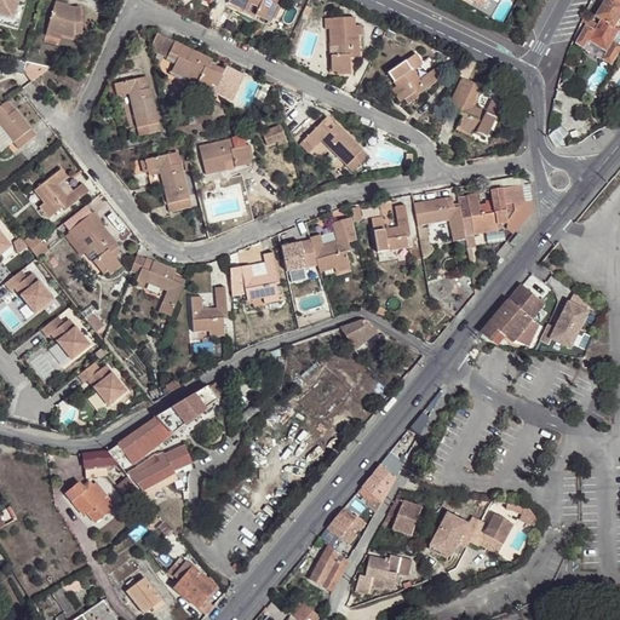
[(0,0),(0,16),(12,19),(17,0),(0,0)]
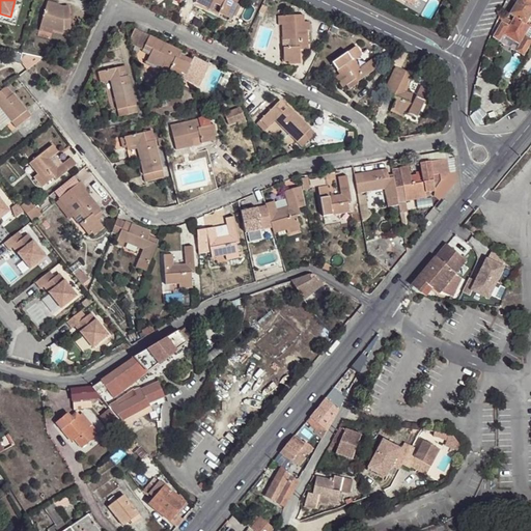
[(230,1),(230,0),(197,0),(196,3),(211,10),(216,1),(223,5),(221,9),(233,16),(235,17),(241,6),(238,4),(230,1)]
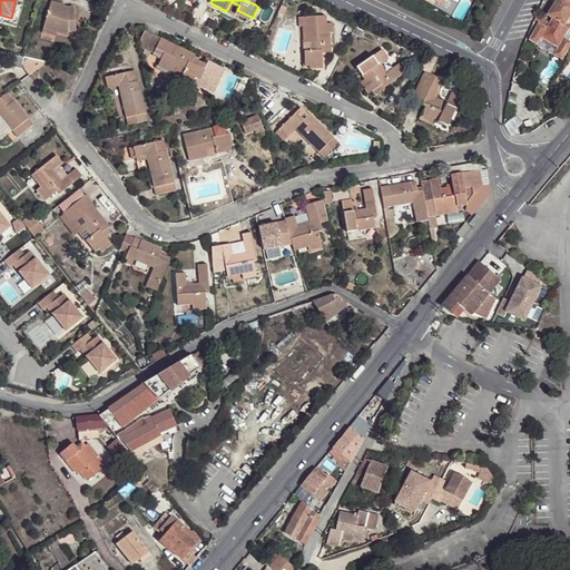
[(569,0),(543,0),(540,10),(553,19),(564,26),(569,17),(569,0)]
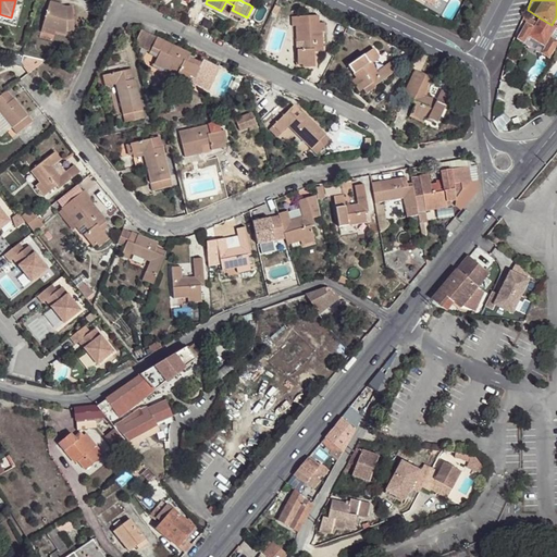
[(226,1),(221,11),(229,14),(230,13),(232,10),(234,5),(226,1)]
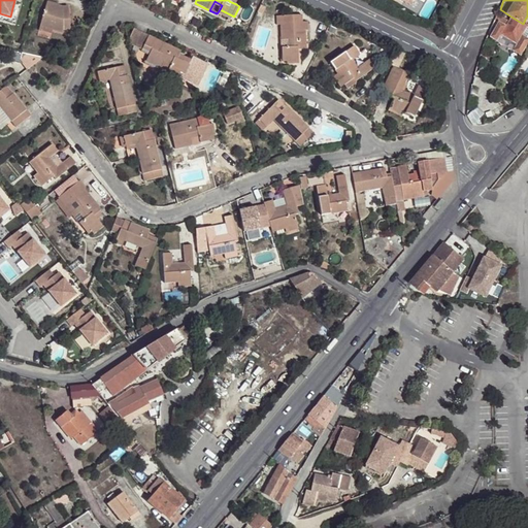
[(41,28),(53,31),(65,34),(64,31),(71,30),(68,9),(63,9),(47,5),(41,28)]
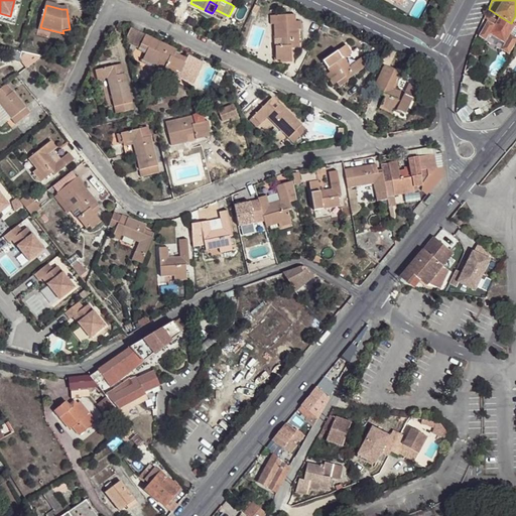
[(226,18),(227,15),(215,9),(213,12),(226,18)]
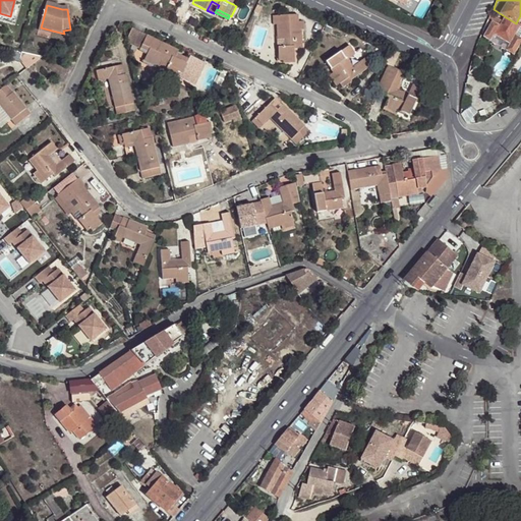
[(503,21),(490,14),(488,19),(493,22),(482,38),(489,43),(496,35),(510,44),(506,50),(514,54),(520,43),(520,42),(518,41),(520,36),(520,26),(516,23),(506,17),(503,21)]
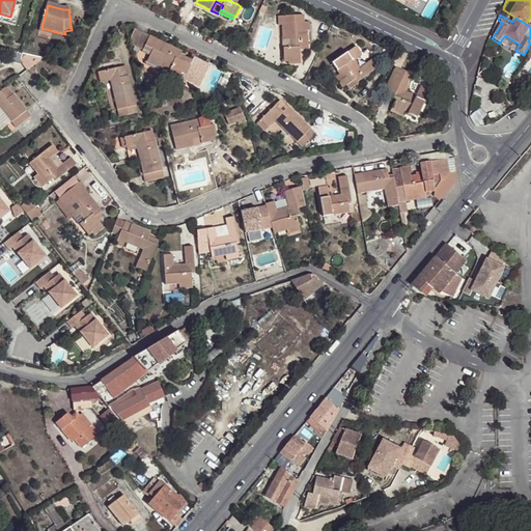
[(289,48),(289,62),(290,64),(302,64),(302,51),(309,50),(308,31),(305,31),(304,16),(279,17),(280,24),(282,25),(283,40),(284,40),(294,40),(292,48),(289,48)]
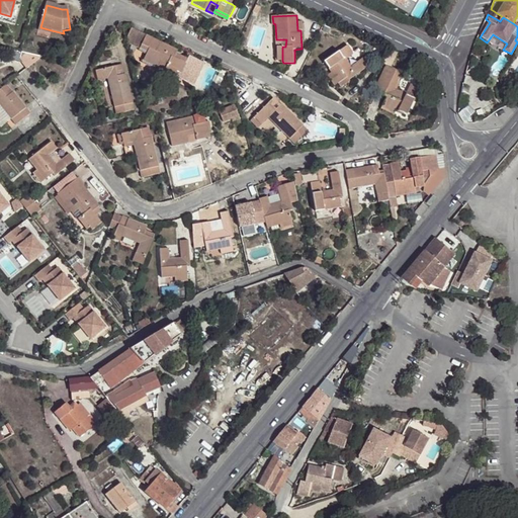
[(142,62),(155,68),(158,60),(166,64),(165,68),(176,73),(180,75),(186,61),(176,55),(177,52),(133,29),(128,37),(130,44),(140,49),(139,50),(146,53),(142,62)]
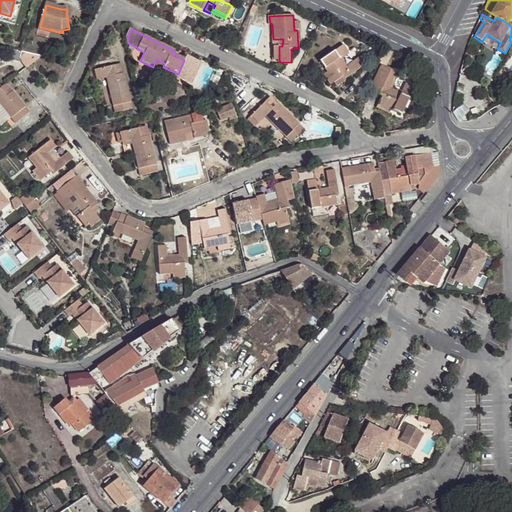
[(327,73),(334,83),(336,86),(344,81),(344,80),(364,65),(359,58),(346,68),(339,59),(348,53),(342,45),(319,62),(327,73)]
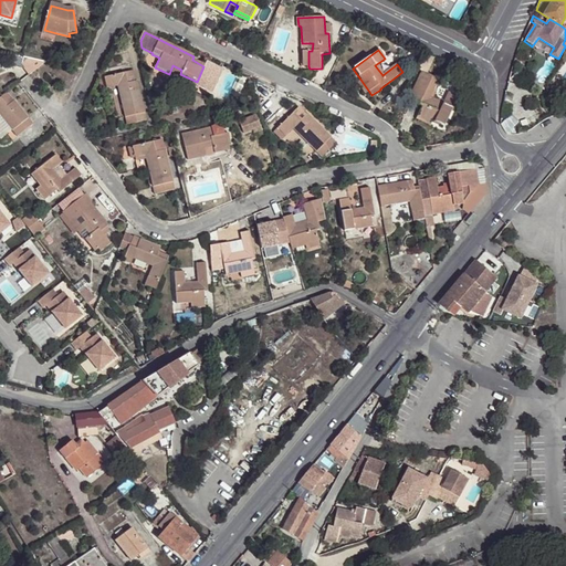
[(48,59),(24,53),(21,63),(30,73),(48,59)]
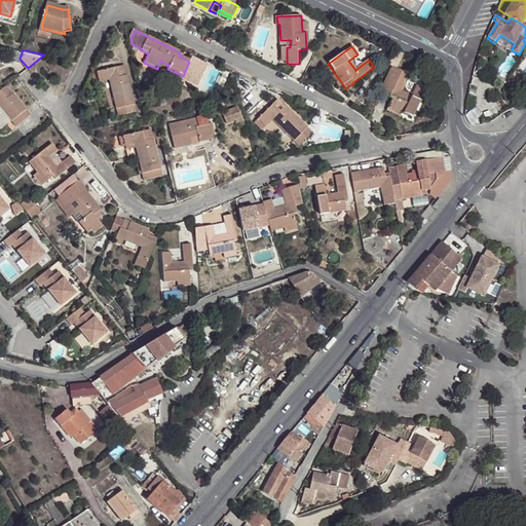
[(191,58),(189,62),(183,76),(197,83),(207,65),(191,58)]
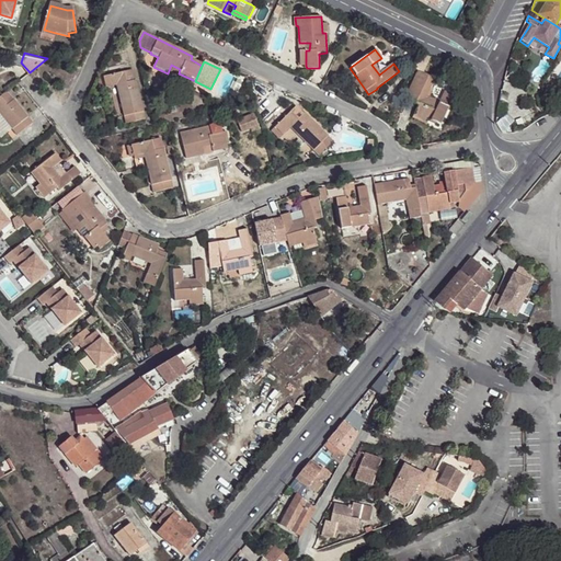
[(171,65),(168,73),(176,77),(179,73),(180,69),(171,65)]
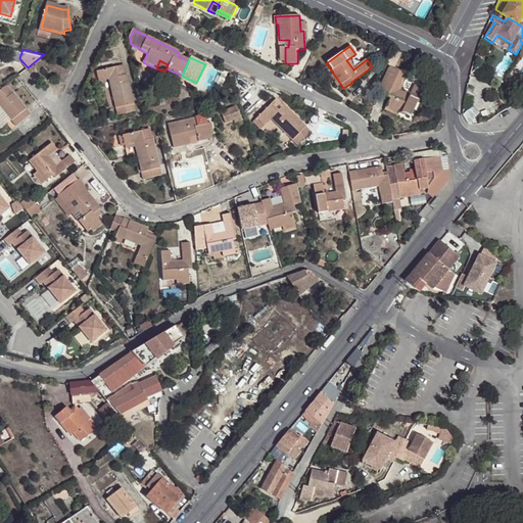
[(96,67),(98,78),(108,76),(117,111),(135,108),(126,70),(123,70),(116,73),(114,62),(96,67)]
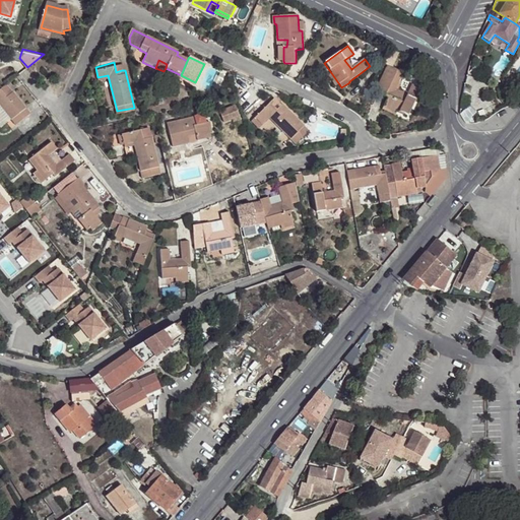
[(382,93),(377,107),(388,113),(390,108),(402,114),(415,86),(407,82),(402,92),(391,87),(396,77),(398,71),(383,64),(372,88),(382,93)]
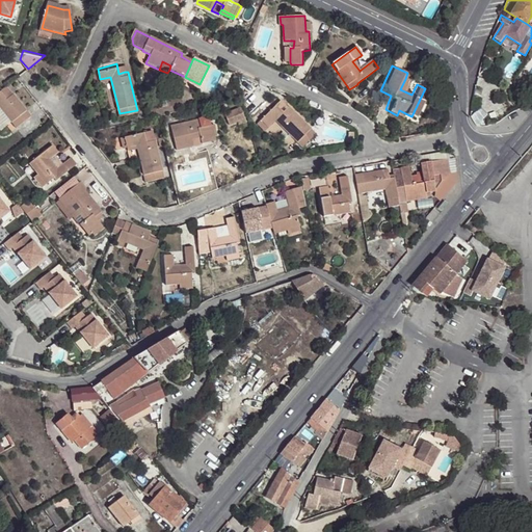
[(169,70),(167,73),(179,79),(181,75),(169,70)]
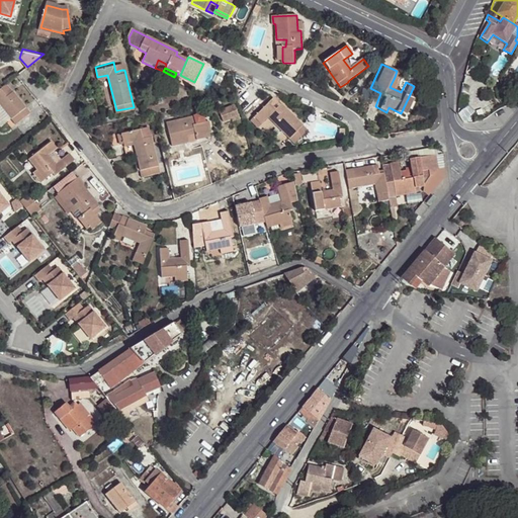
[(335,86),(338,84),(331,74),(328,77),(335,86)]
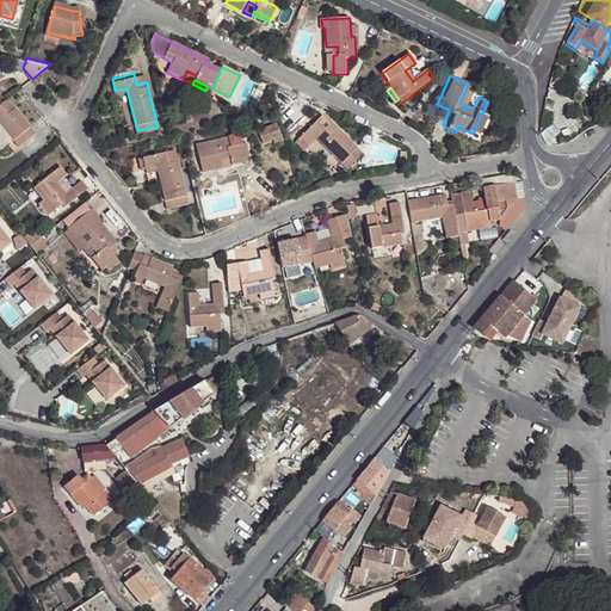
[(466,91),(460,103),(473,109),(479,97),(466,91)]
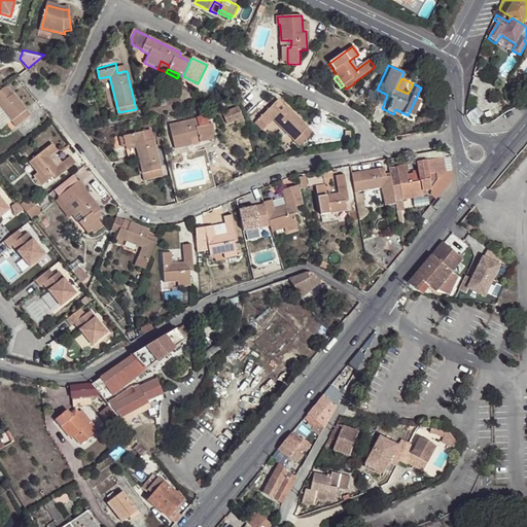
[(0,93),(6,100),(13,94),(6,85),(0,90),(0,93)]
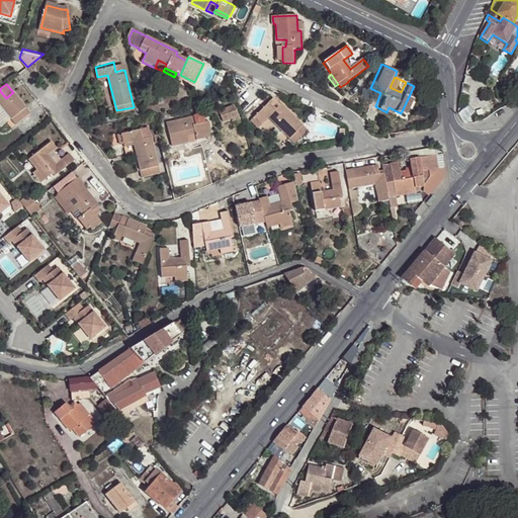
[(30,113),(13,92),(6,98),(0,91),(0,107),(10,119),(14,124),(30,113)]
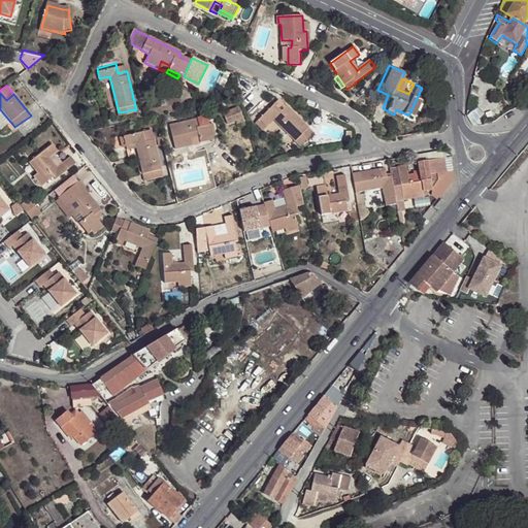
[(279,102),(257,124),(264,131),(275,121),(302,146),(315,134),(288,106),(286,108),(279,102)]
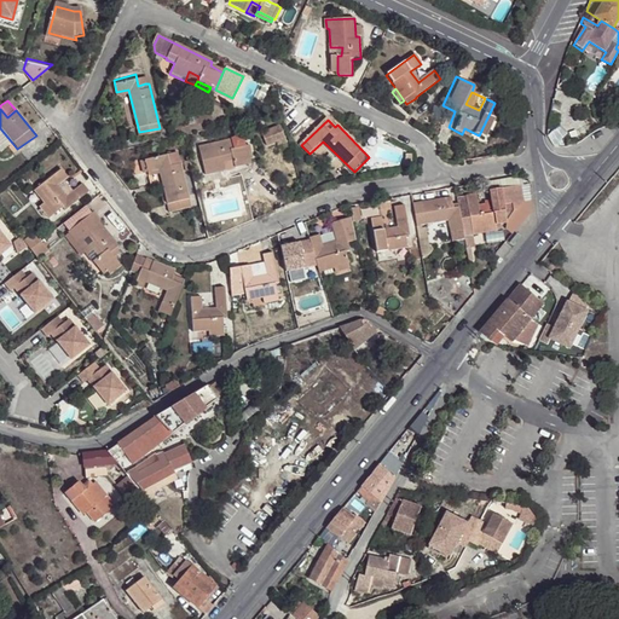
[(284,140),(279,125),(261,131),(266,144),(277,140),(278,143),(284,140)]
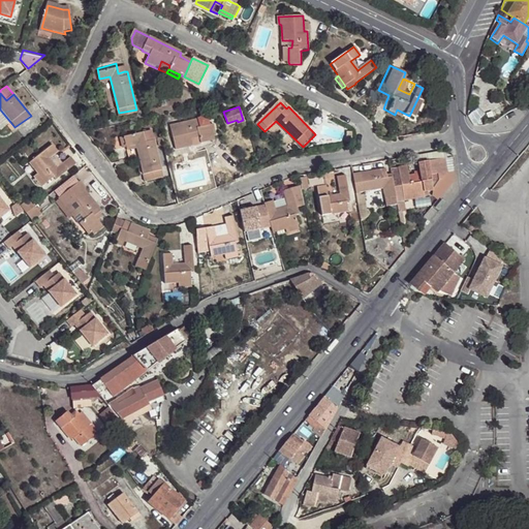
[(0,110),(0,130),(10,122),(0,110)]
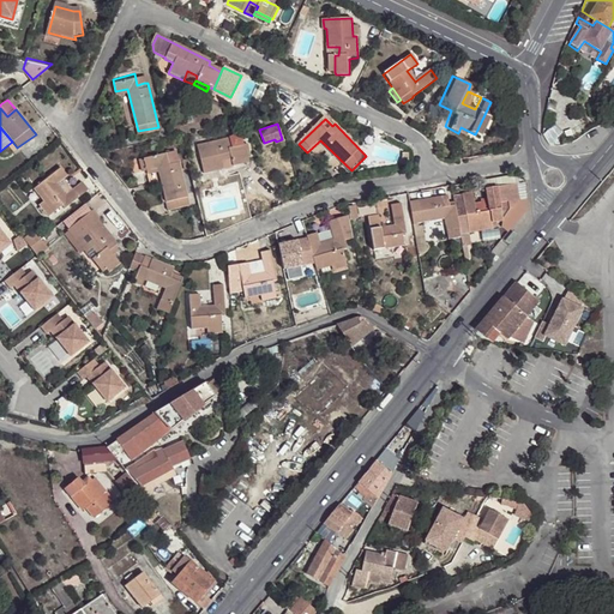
[(228,134),(230,143),(241,139),(239,133),(238,132),(235,131),(233,132),(228,134)]
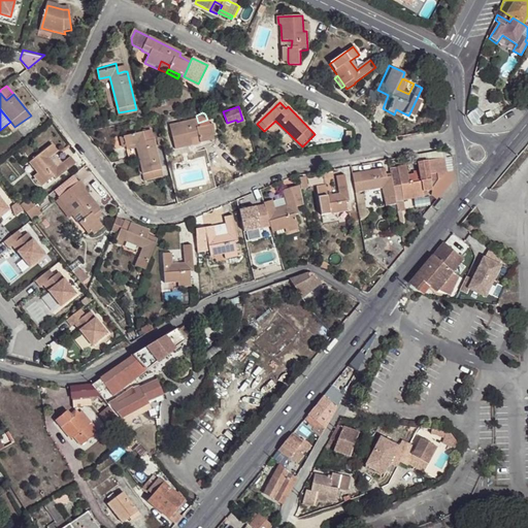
[(197,136),(210,132),(213,131),(209,120),(207,120),(198,123),(196,116),(168,123),(174,145),(188,141),(186,133),(195,130),(197,136)]
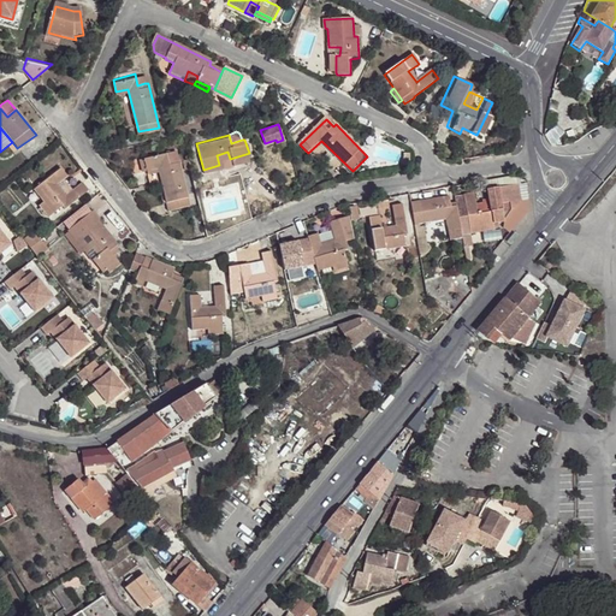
[(161,179),(167,201),(170,211),(189,205),(177,160),(167,163),(164,150),(143,157),(149,184),(159,181),(161,179)]
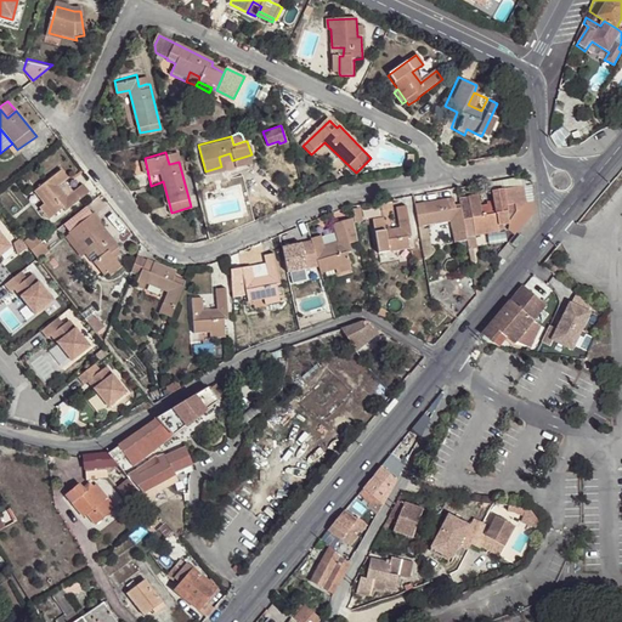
[(248,156),(232,160),(230,153),(219,157),(221,167),(249,160),(248,156)]
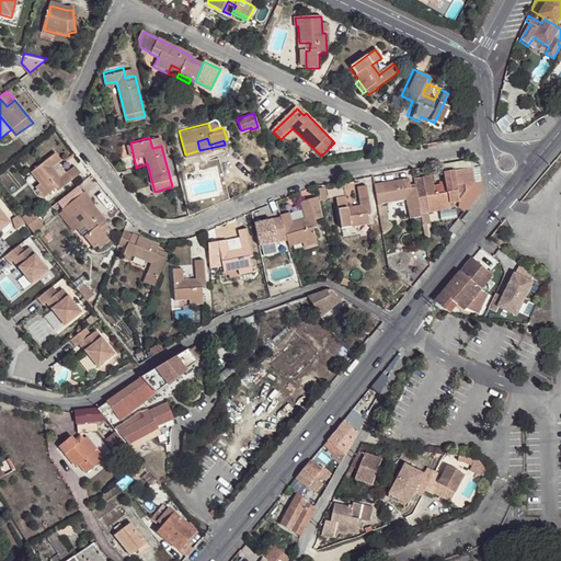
[(56,152),(31,172),(39,184),(47,195),(56,187),(58,191),(81,173),(75,165),(60,178),(53,168),(58,163),(61,160),(56,152)]
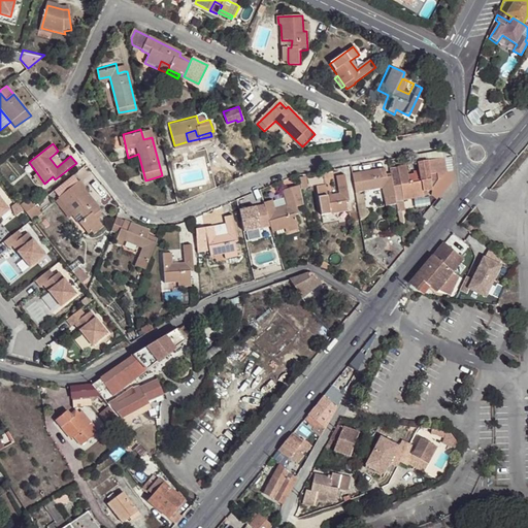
[(442,160),(440,152),(416,156),(418,175),(407,177),(405,169),(390,171),(392,177),(395,197),(419,194),(431,192),(438,198),(454,178),(452,159),(442,160)]
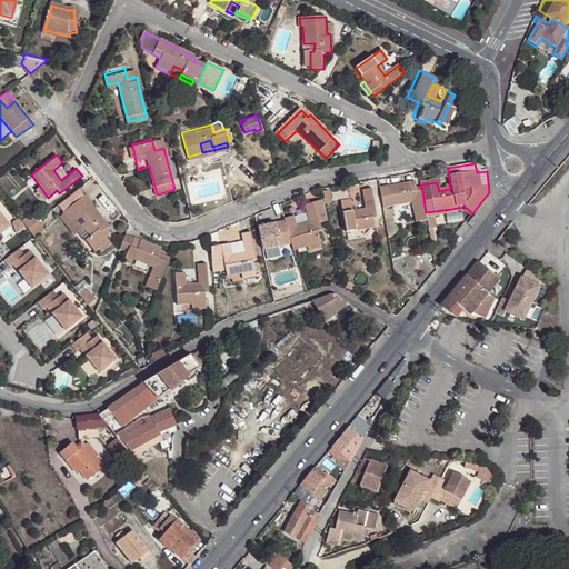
[(59,166),(53,170),(61,180),(67,176),(59,166)]
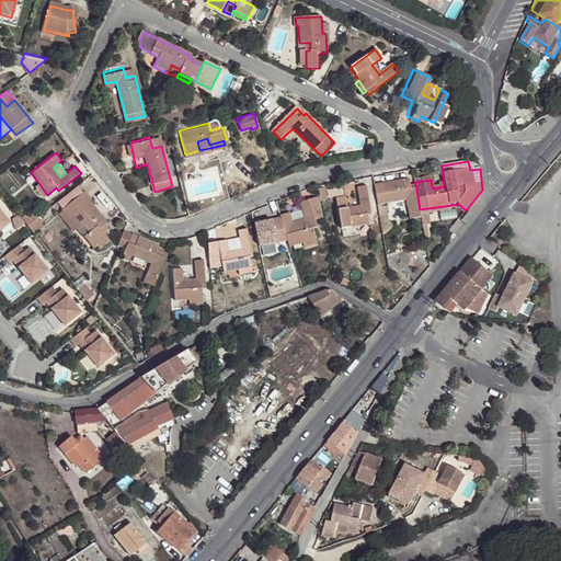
[(374,186),(377,206),(407,202),(409,213),(420,210),(420,209),(416,189),(411,190),(410,181),(374,186)]
